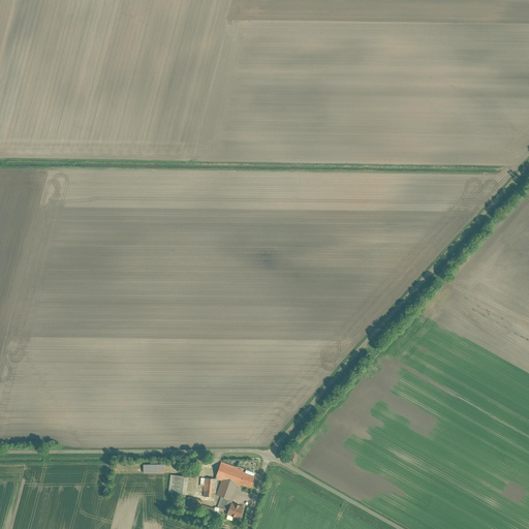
[(244,507),(231,503),(239,484),(250,488),(255,473),(221,462),(216,477),(222,480),(217,498),(220,499),(218,506),(228,510),(227,515),(240,519),(244,507)]
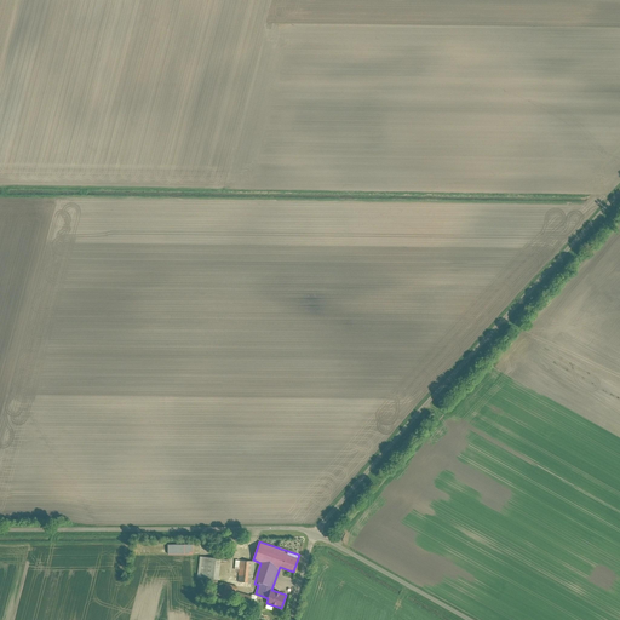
[(193,544),(168,544),(168,554),(193,554),(193,544)]
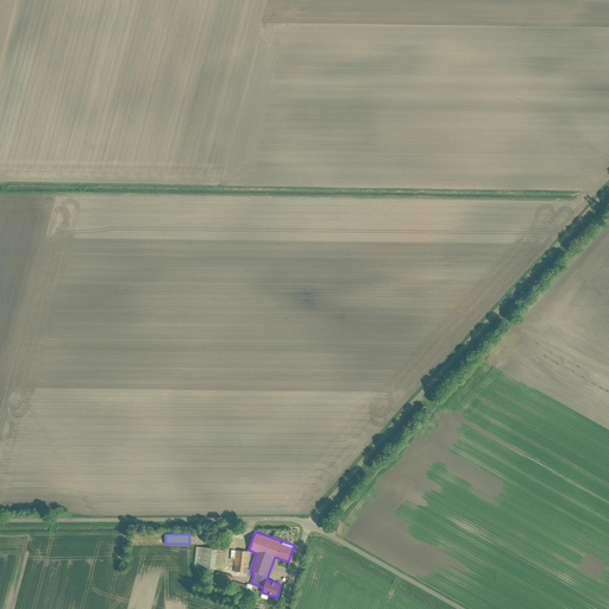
[(214,570),(217,548),(198,546),(195,567),(214,570)]
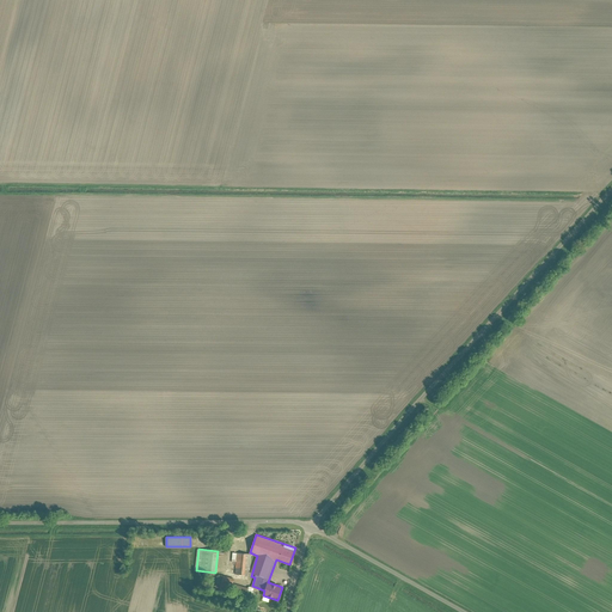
[(250,575),(251,554),(233,552),(233,562),(237,562),(236,574),(250,575)]
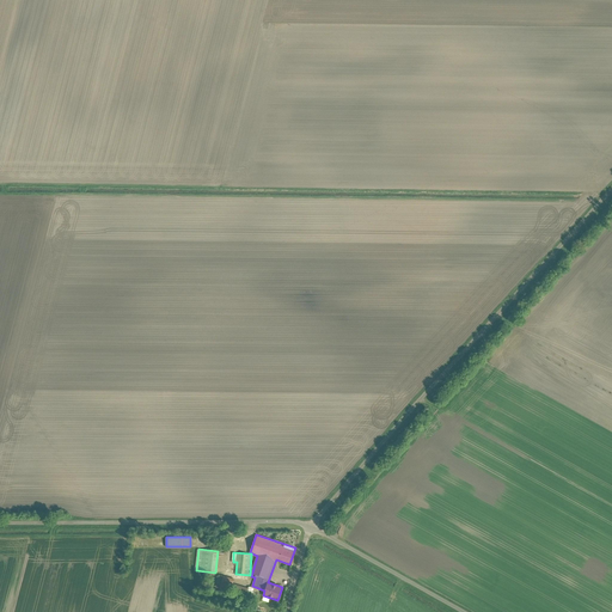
[(221,576),(219,587),(236,591),(236,593),(245,595),(246,588),(232,585),(233,579),(221,576)]
